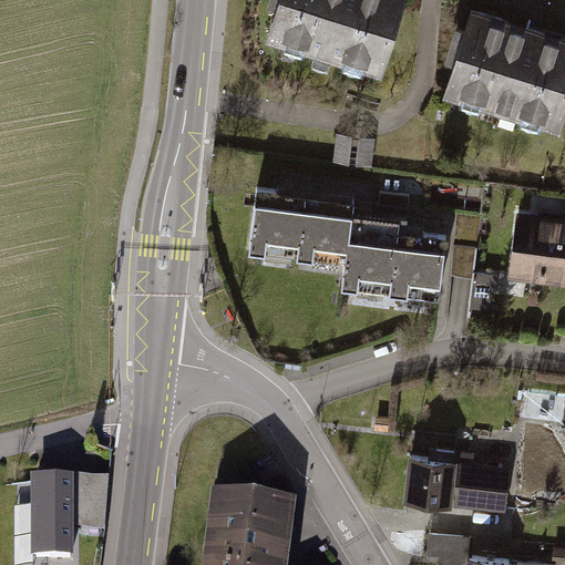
[(275,0),(271,11),(279,14),(269,44),(384,83),(411,0),(275,0)]
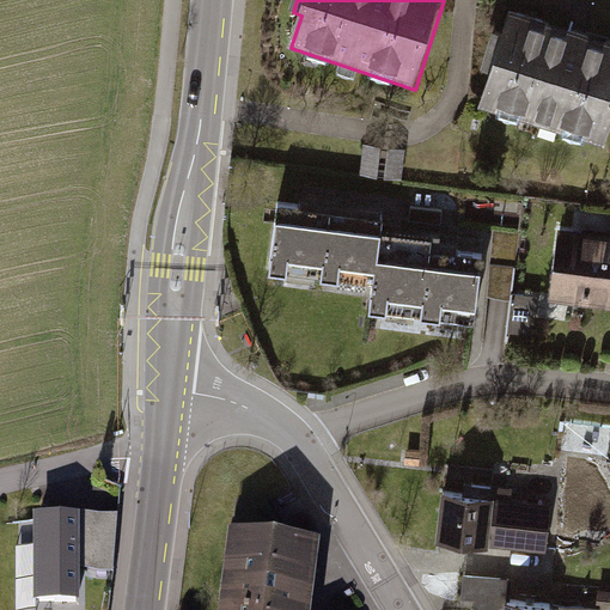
[(609,140),(609,47),(513,16),(505,40),(496,37),(483,75),(493,78),(482,110),(607,151),(609,140)]
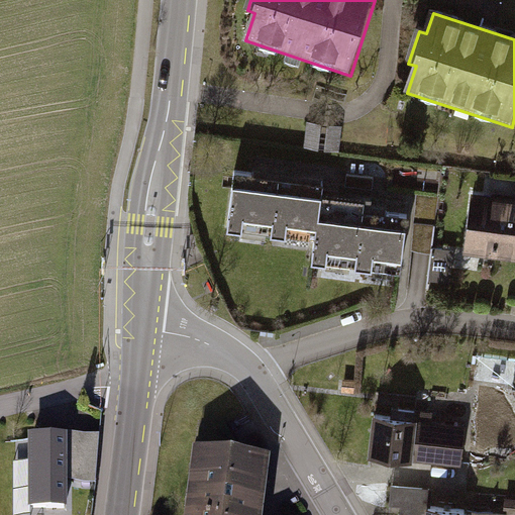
[(341,125),(308,121),(306,147),(339,150),(341,125)]
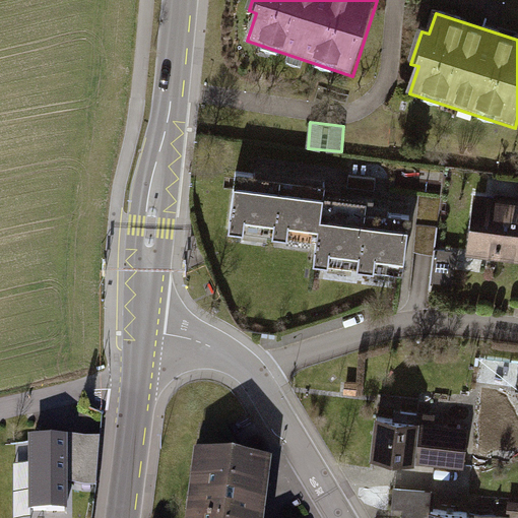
[(322,182),(235,170),(227,223),(315,236),(320,202),(322,182)]
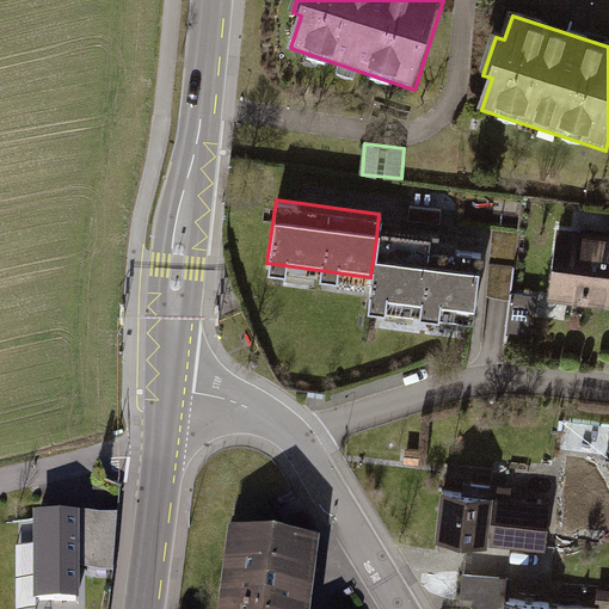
[(518,229),(492,227),(486,290),(510,295),(510,290),(518,229)]
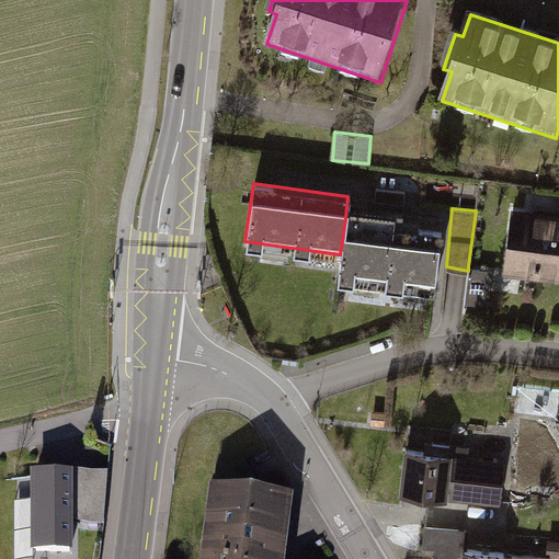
[(558,216),(512,210),(503,277),(558,284),(558,216)]
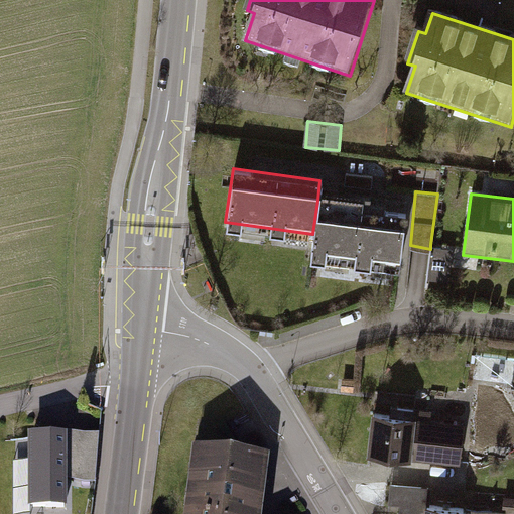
[(405,212),(317,201),(312,234),(310,255),(398,266),(405,212)]
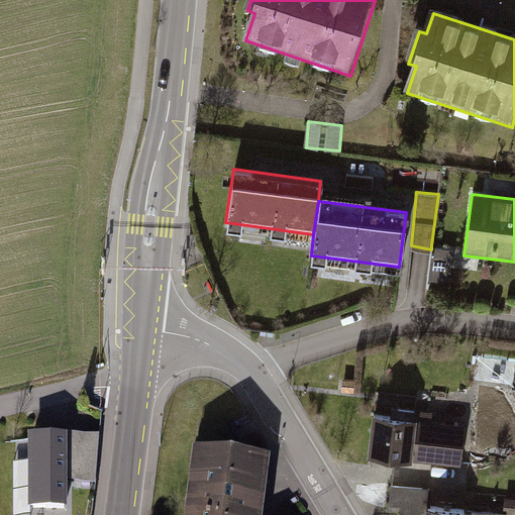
[(446,247),(431,245),(428,275),(444,276),(448,272),(450,252),(446,247)]
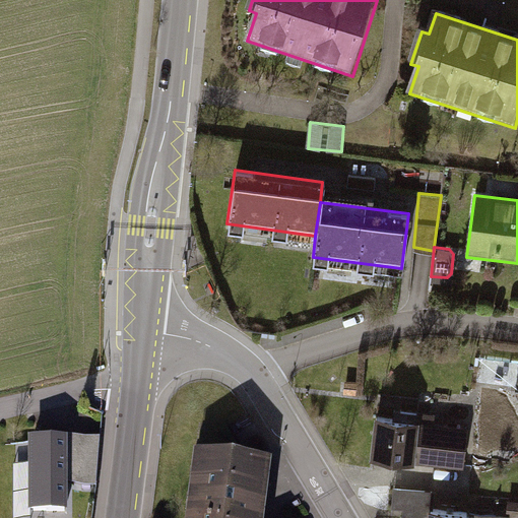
[(512,368),(479,366),(478,383),(511,384),(512,368)]
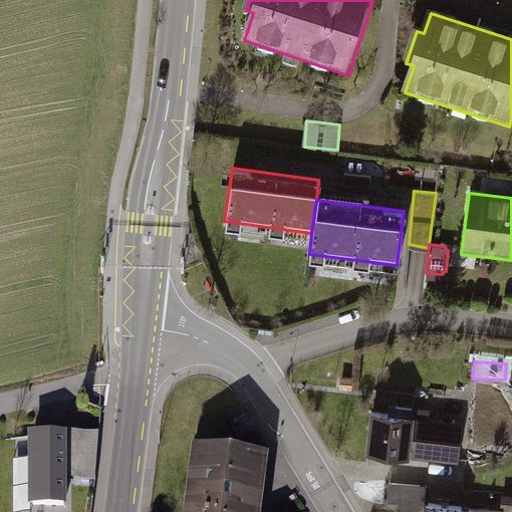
[(466,421),(372,412),(368,456),(462,465),(466,421)]
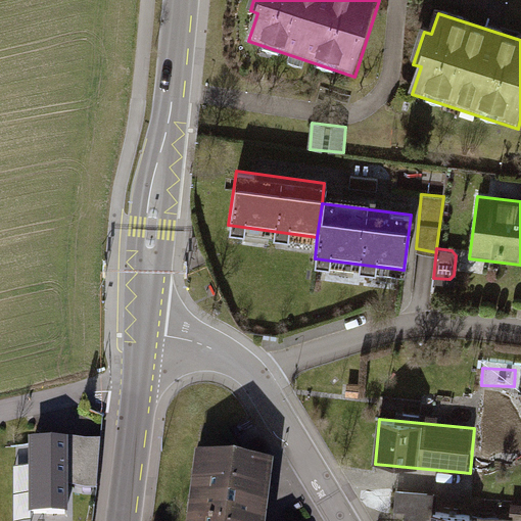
[(61,444),(27,444),(29,517),(63,517),(61,444)]
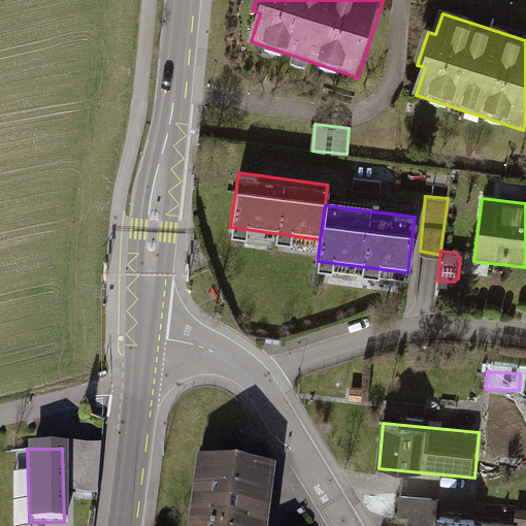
[(273,525),(281,475),(200,465),(192,525),(273,525)]
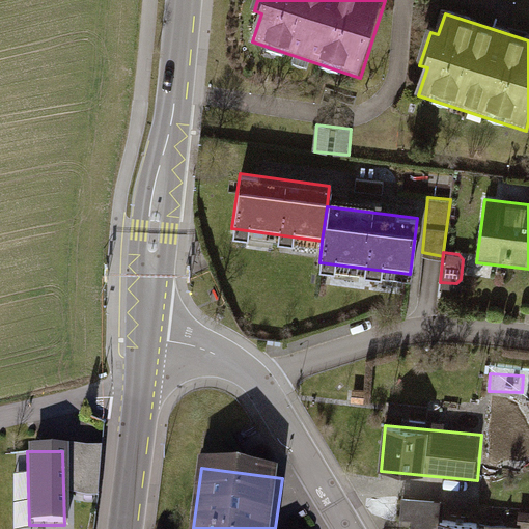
[(400,518),(412,519),(411,528),(516,528),(517,528),(446,522),(447,503),(402,500),(400,518)]
